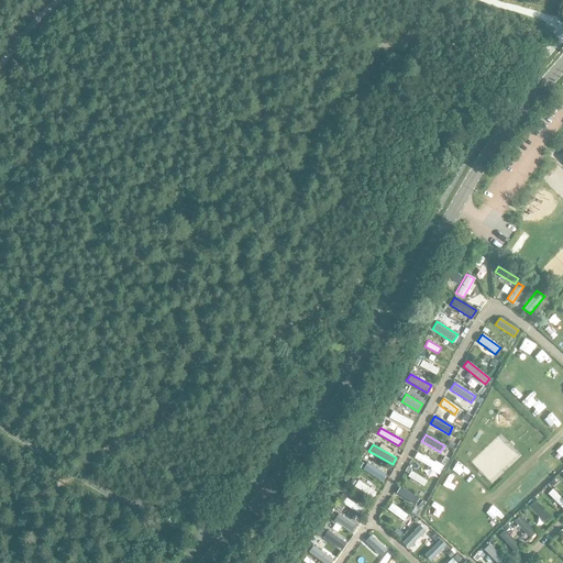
[(433,462),(417,452),(412,457),(430,467),(433,462)]
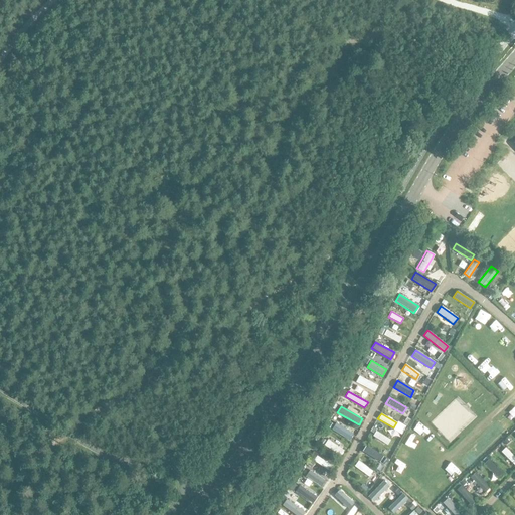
[(349,440),(353,433),(335,422),(331,430),(349,440)]
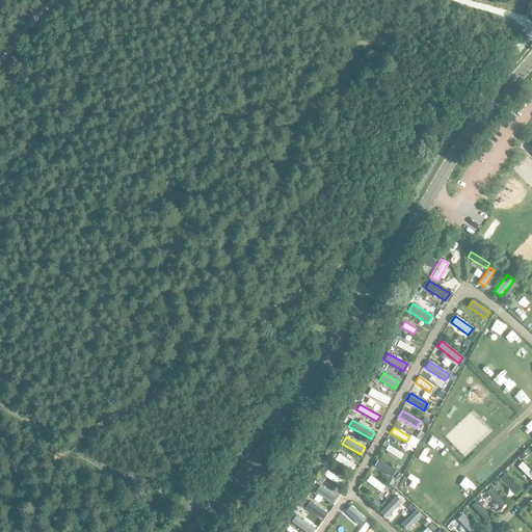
[(403,454),(388,445),(384,450),(399,459),(403,454)]
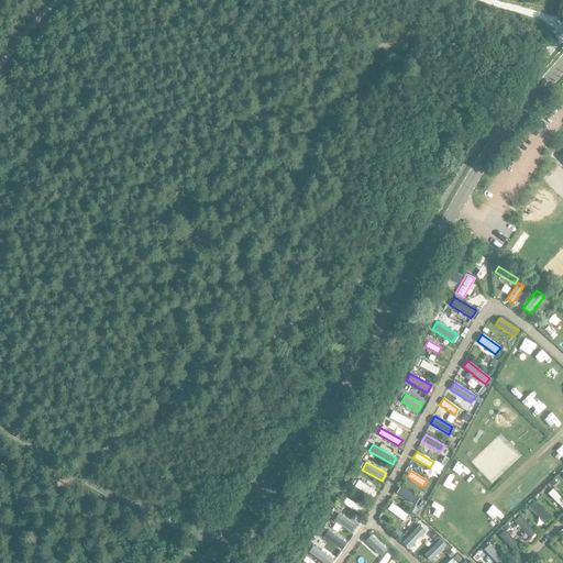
[(372,498),(375,492),(357,479),(354,486),(372,498)]
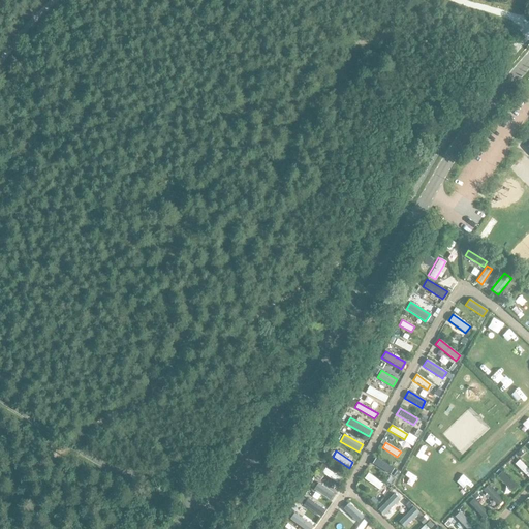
[(393,468),(375,456),(371,463),(389,474),(393,468)]
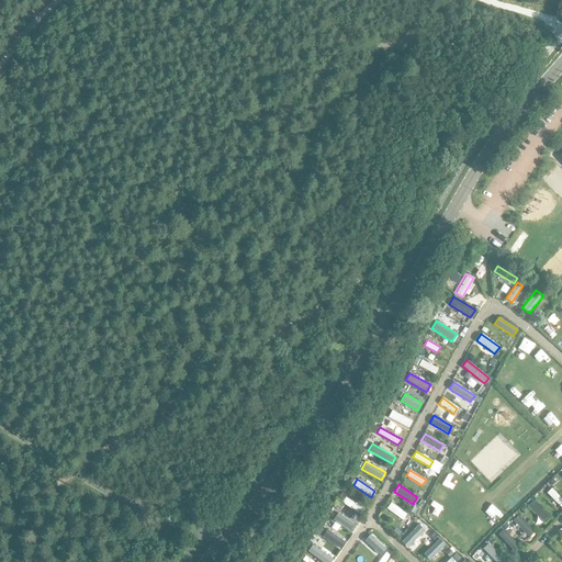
[(561,498),(551,487),(546,493),(561,508),(561,498)]
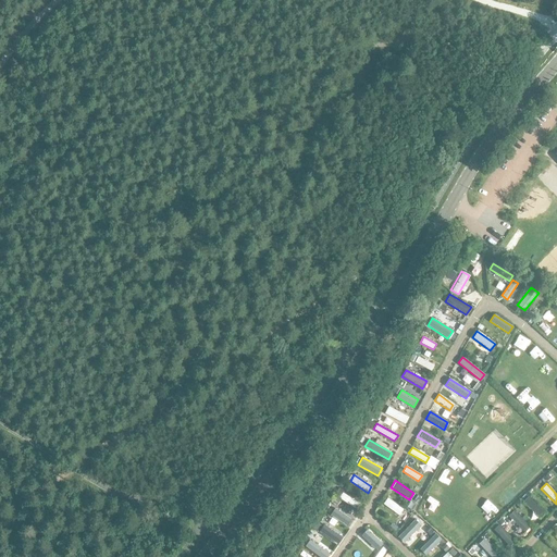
[(355,508),(359,503),(343,492),(338,498),(355,508)]
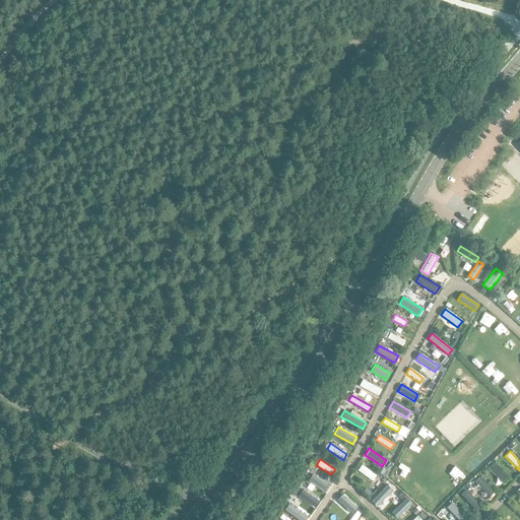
[(509,478),(494,462),(488,468),(503,484),(509,478)]
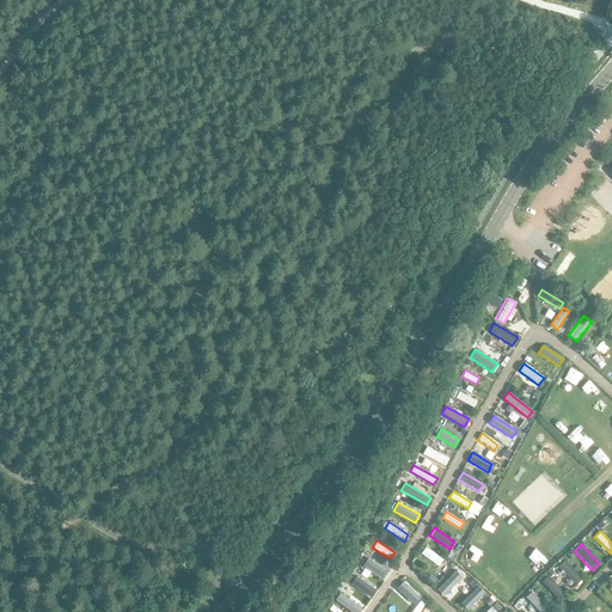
[(442,560),(426,546),(420,554),(438,567),(442,560)]
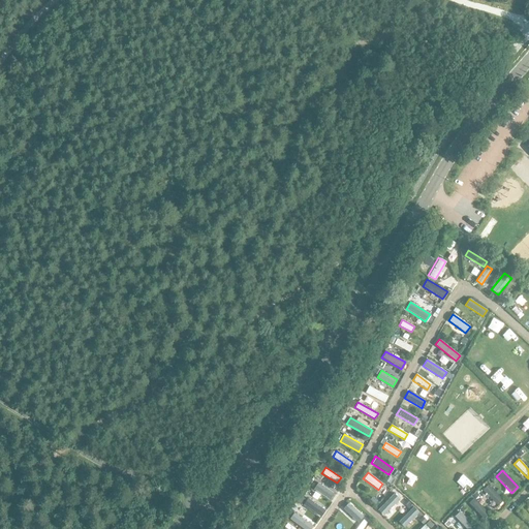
[(330,499),(334,493),(317,483),(313,489),(330,499)]
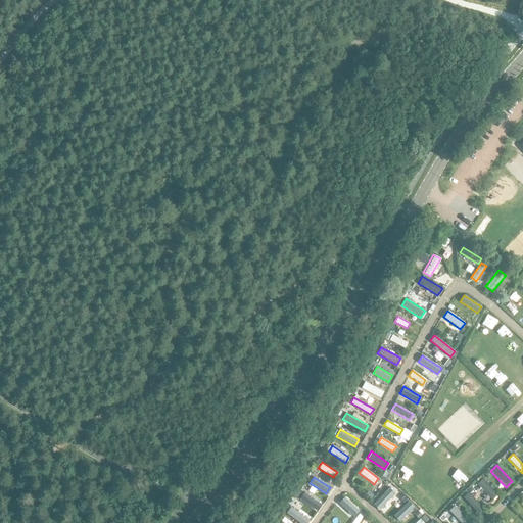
[(497,494),(482,479),(477,484),(491,500),(497,494)]
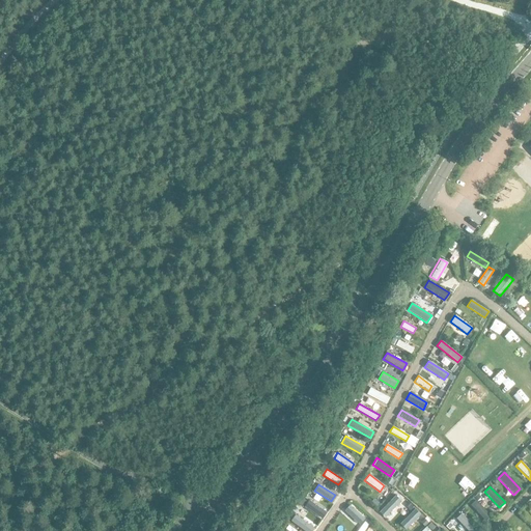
[(401,501),(395,495),(378,512),(384,519),(401,501)]
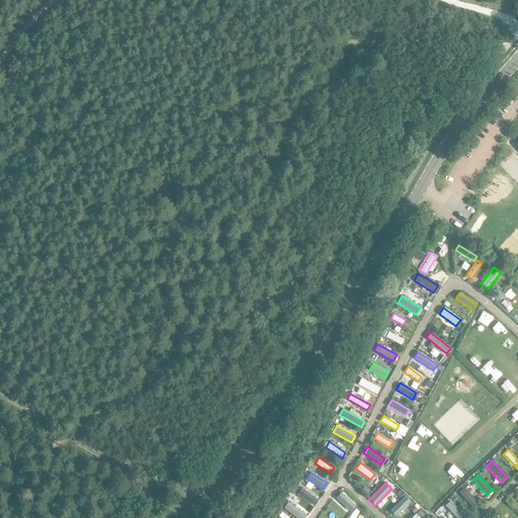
[(313,505),(317,499),(300,488),(296,494),(313,505)]
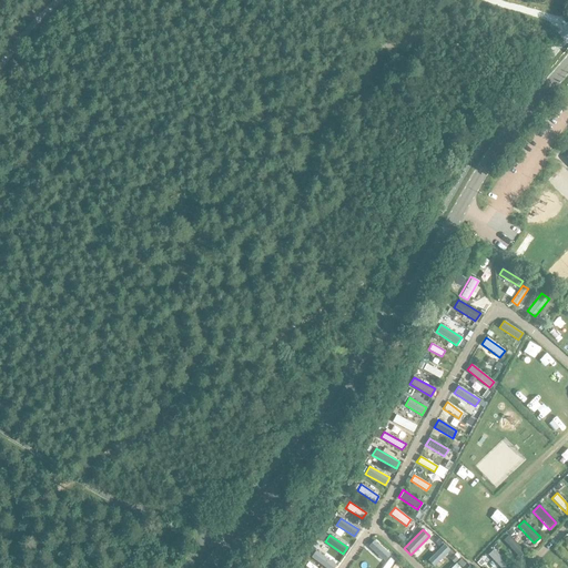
[(525,553),(508,535),(503,539),(519,557),(525,553)]
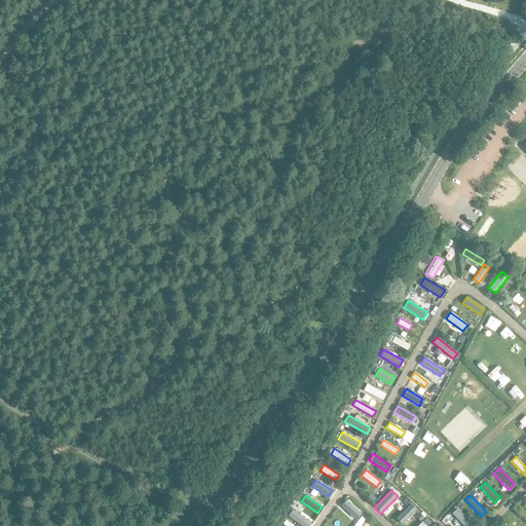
[(361,514),(345,499),(340,505),(354,519),(361,514)]
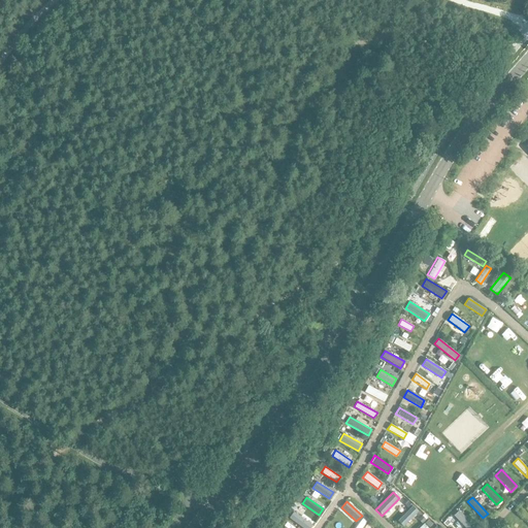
[(419,512),(413,505),(398,520),(403,526),(419,512)]
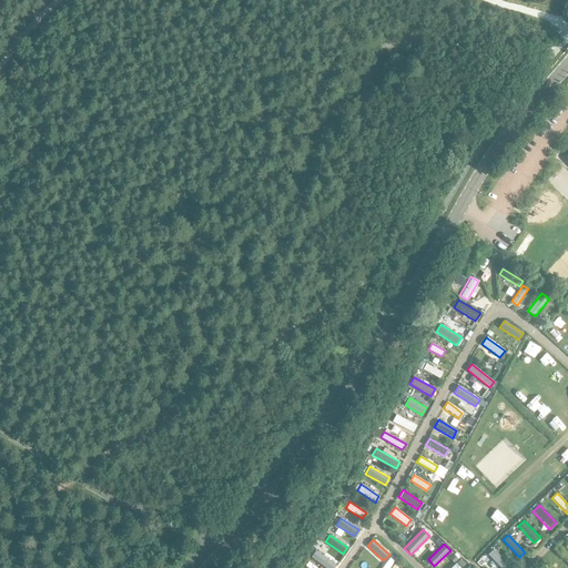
[(326,567),(332,567),(335,564),(315,549),(311,557),(326,567)]
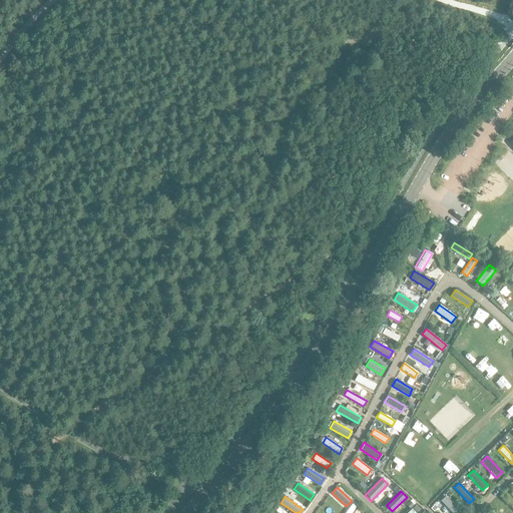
[(458,512),(461,511),(446,496),(441,501),(452,512),(458,512)]
